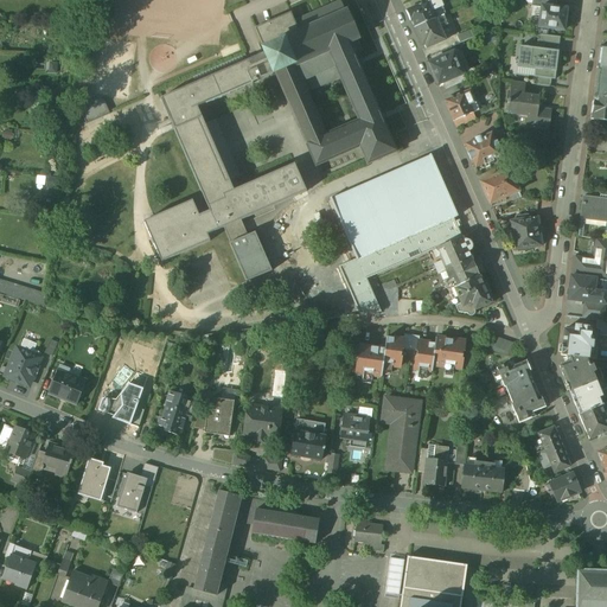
[(439,0),(430,0),(427,1),(432,11),(442,6),(439,0)]
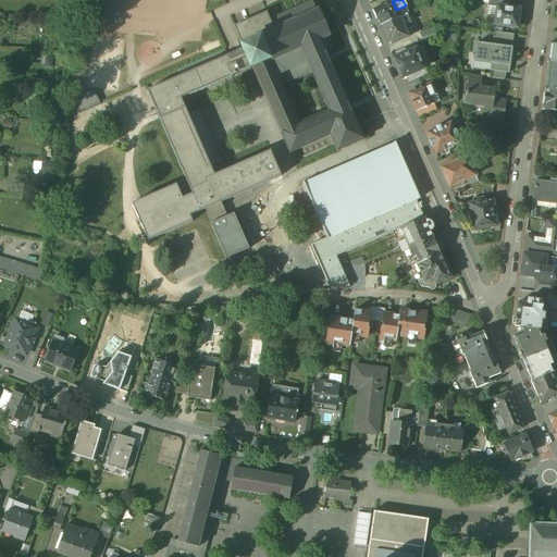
[(392,1),(372,11),(375,20),(379,19),(382,25),(399,17),(396,10),(392,1)]
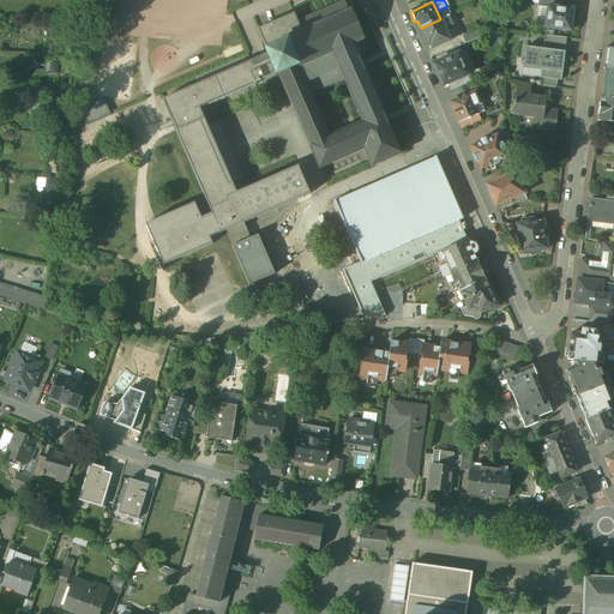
[(344,2),(298,23),(294,13),(258,29),(268,50),(266,50),(268,54),(276,74),(276,76),(278,74),(283,85),(356,54),(365,52),(365,53),(366,52),(361,41),(363,40),(351,12),(349,12),(344,2)]
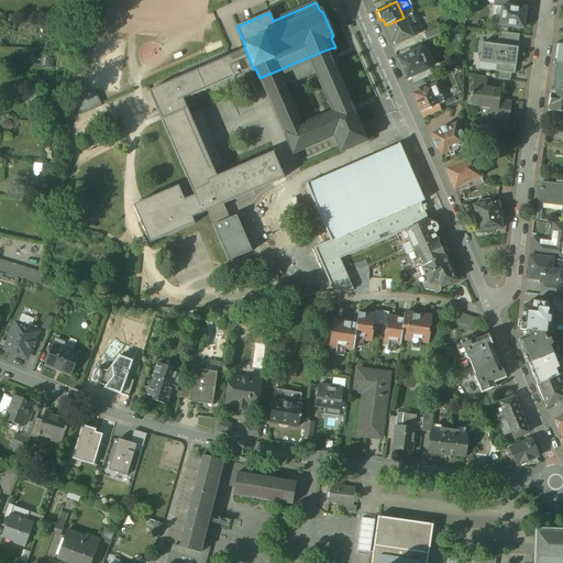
[(525,9),(501,6),(500,15),(496,15),(493,17),(493,23),(495,24),(499,25),(499,26),(512,28),(515,29),(519,30),(520,29),(522,29),(525,9)]
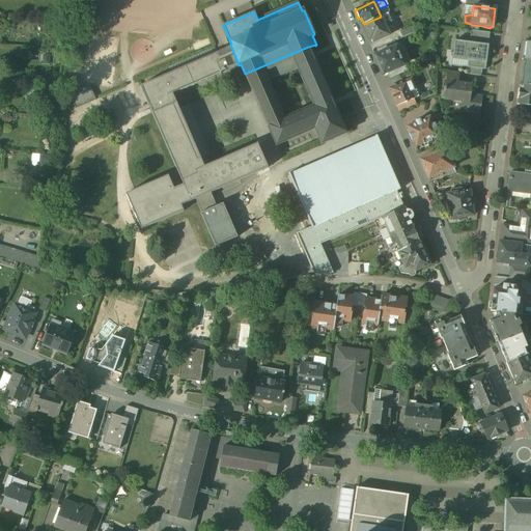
[(390,22),(387,15),(381,17),(384,25),(390,22)]
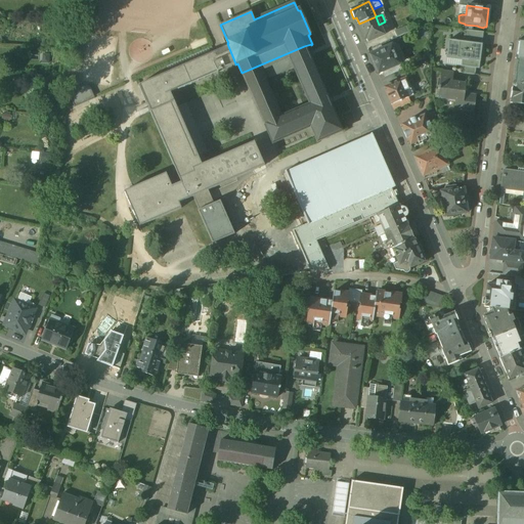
[(376,16),(359,24),(362,31),(359,32),(363,41),(367,39),(368,42),(384,35),(379,25),(376,16)]
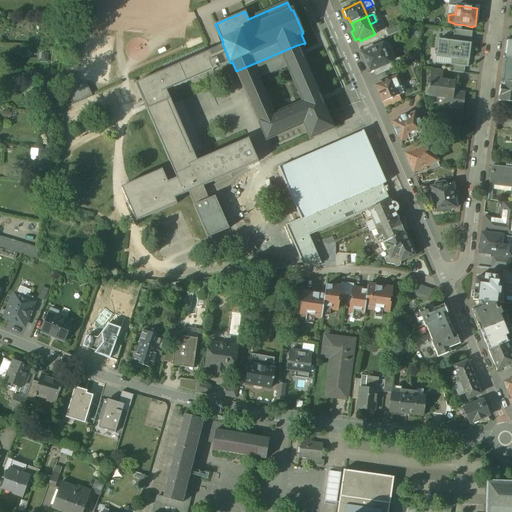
[(397,27),(385,31),(388,37),(399,32),(397,27)]
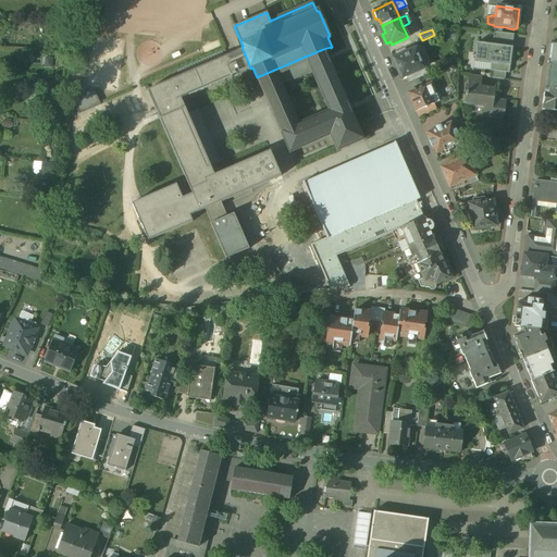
[(512,47),(515,35),(494,32),(492,45),(512,47)]
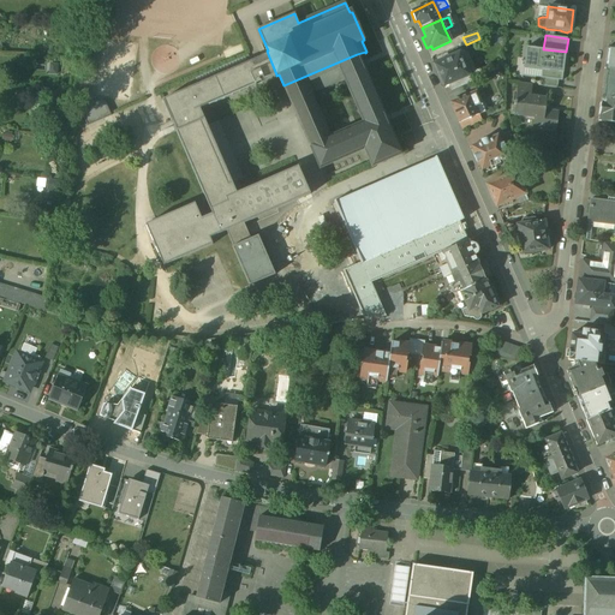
[(541,78),(562,81),(566,52),(543,49),(526,47),(524,67),(542,70),(541,78)]
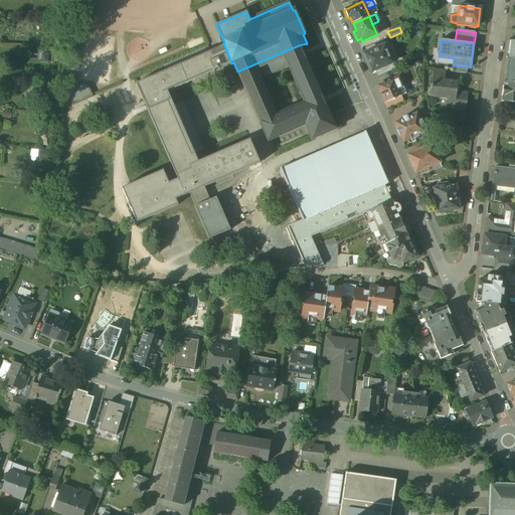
[(224,45),(136,84),(143,103),(144,102),(149,111),(148,112),(176,176),(190,170),(189,167),(199,162),(195,154),(191,155),(168,103),(167,103),(163,94),(218,69),(218,68),(231,62),(224,45)]
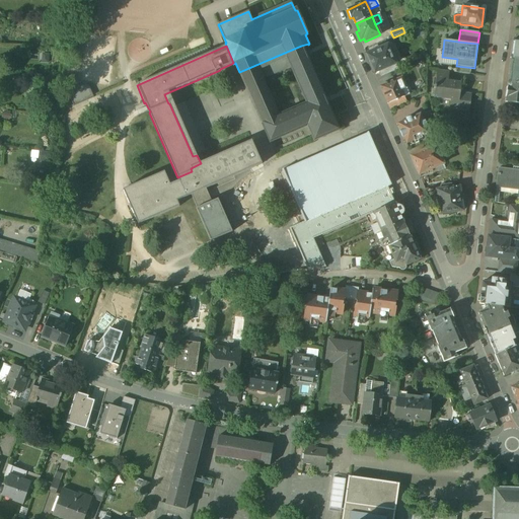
[(308,126),(314,141),(339,130),(331,116),(301,46),(239,72),(269,143),(308,126)]
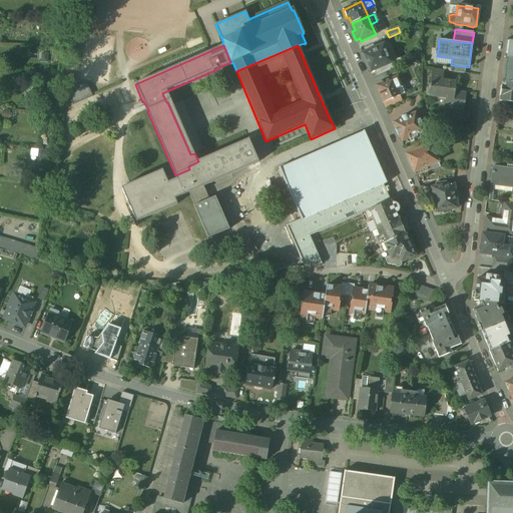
[(383,45),(362,54),(370,72),(375,70),(391,63),(383,45)]
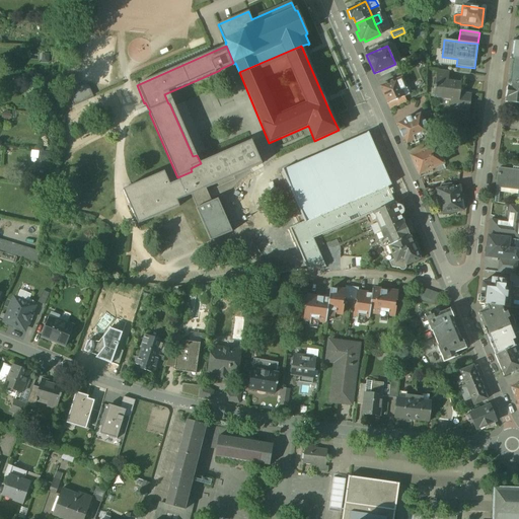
[(518,59),(511,59),(511,63),(510,63),(509,75),(508,83),(518,83),(518,59)]
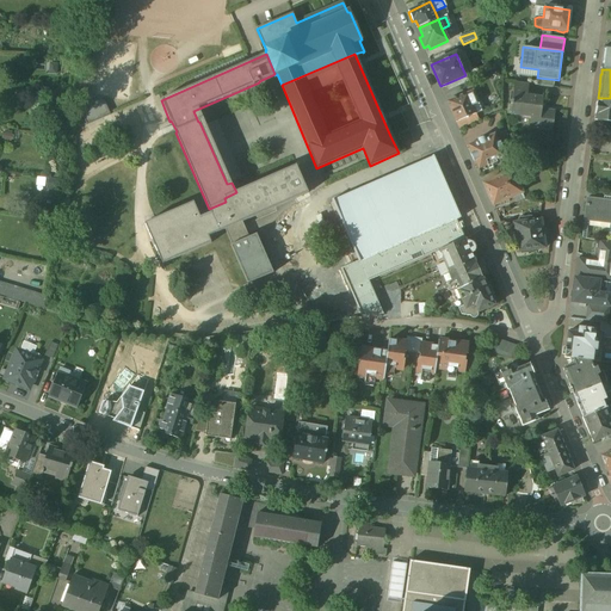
[(466,75),(446,84),(449,92),(469,84),(466,75)]
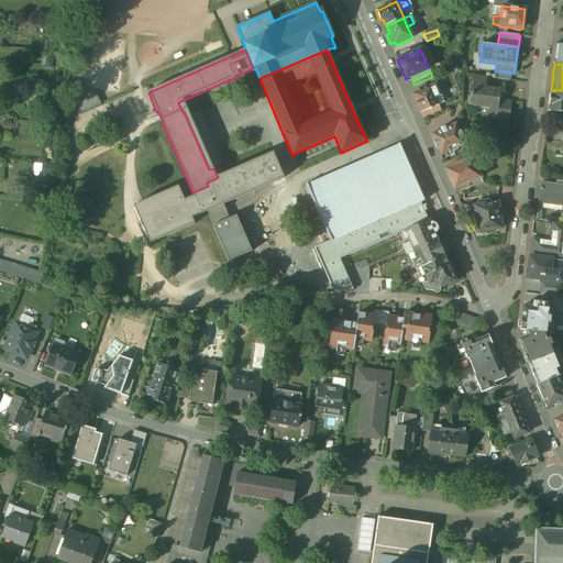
[(487,78),(474,77),(472,94),(471,94),(471,97),(472,97),(471,107),(488,108),(487,118),(509,120),(511,102),(499,100),(500,90),(486,88),(487,78)]
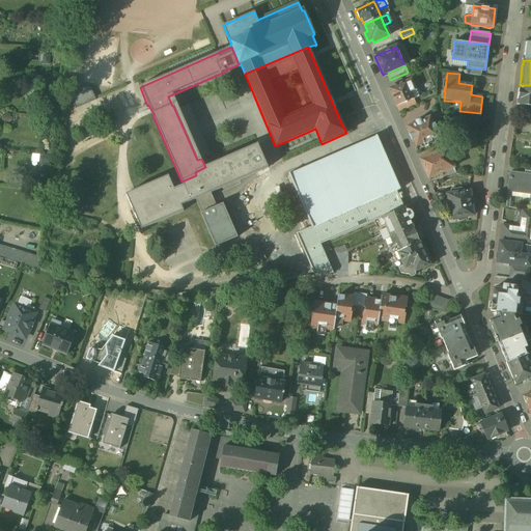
[(411,79),(389,89),(397,107),(414,100),(410,90),(415,88),(411,79)]
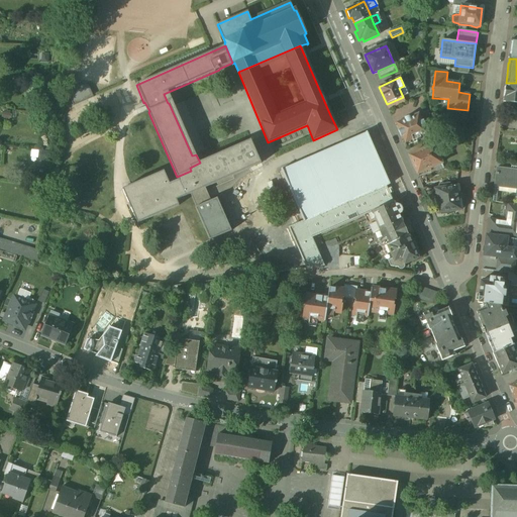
[(516,83),(506,83),(506,87),(505,87),(504,97),(505,97),(504,103),(516,103),(516,83)]
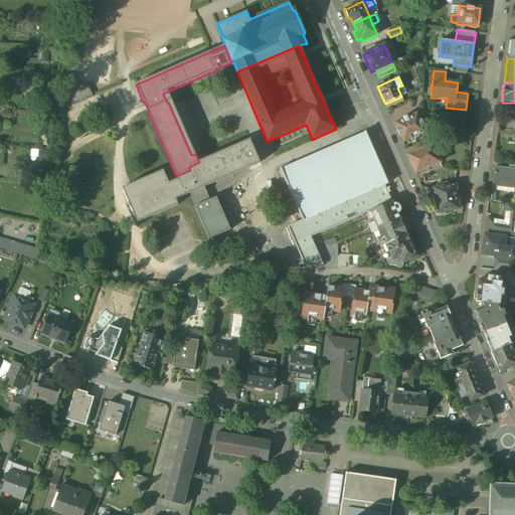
[(87,83),(68,91),(73,104),(92,97),(87,83)]
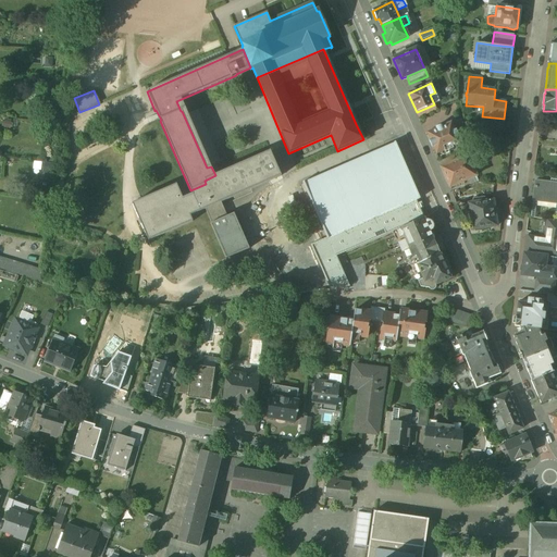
[(452,122),(426,133),(436,153),(460,143),(452,122)]
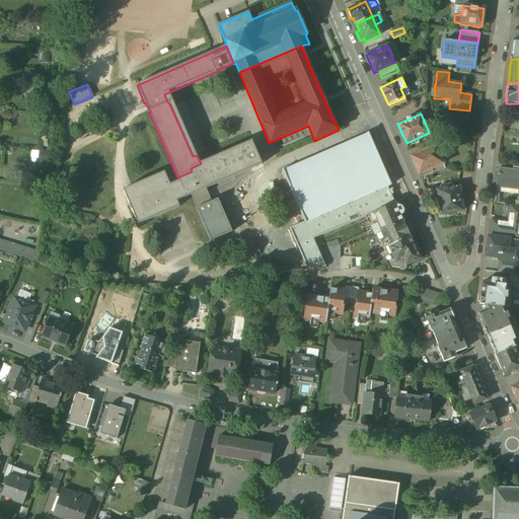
[(518,116),(512,116),(510,129),(518,129),(518,116)]
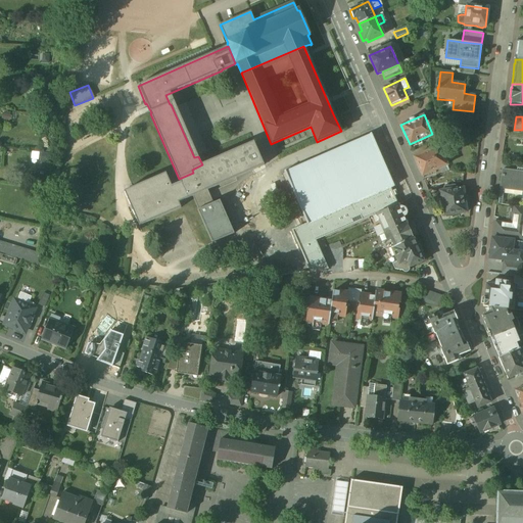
[(284,173),(306,224),(389,189),(392,187),(370,135),(284,173)]
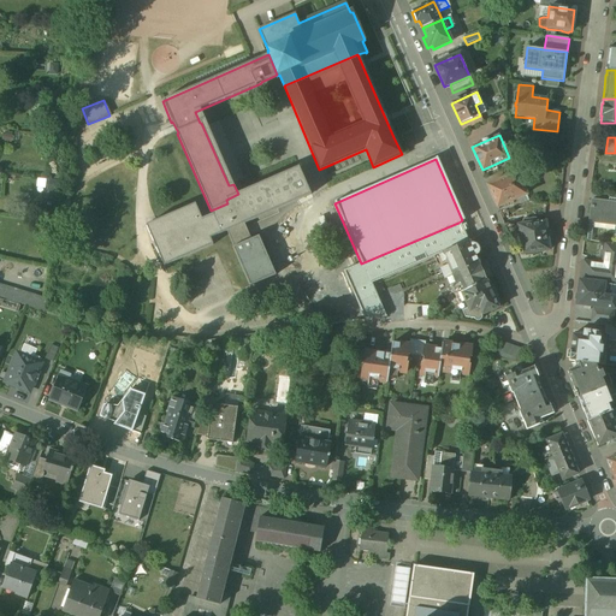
[(528,177),(525,169),(516,172),(520,181),(528,177)]
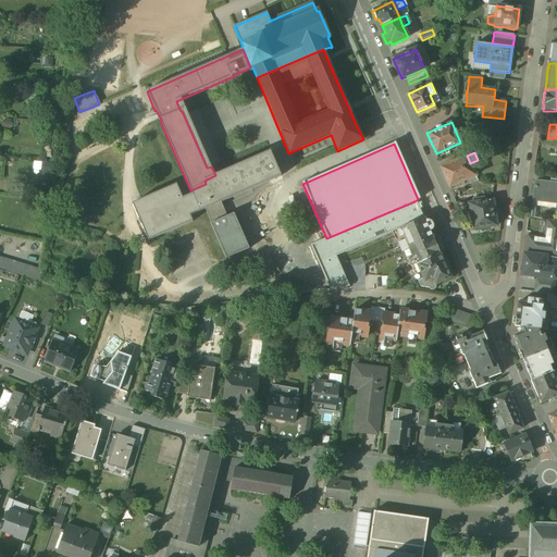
[(271,155),(226,175),(225,171),(215,175),(205,181),(206,184),(190,190),(193,196),(200,212),(205,210),(226,258),(247,249),(227,203),(221,207),(220,203),(281,176),(271,155)]
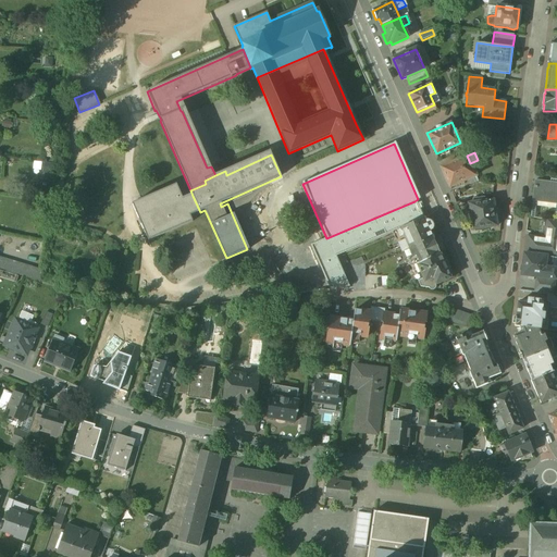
[(467,156),(441,168),(449,187),(475,175),(470,163),(467,156)]
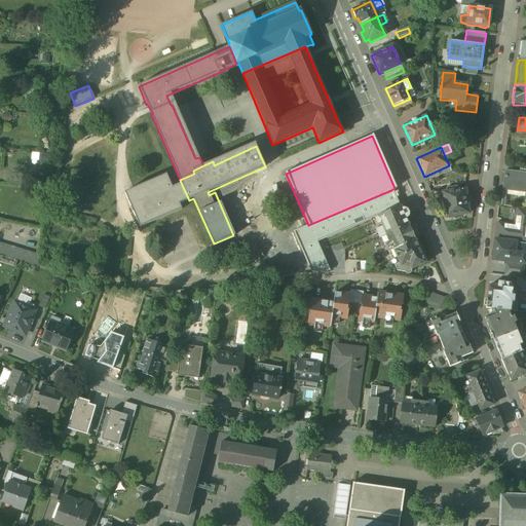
[(525,173),(505,171),(503,188),(525,190),(525,201),(525,173)]
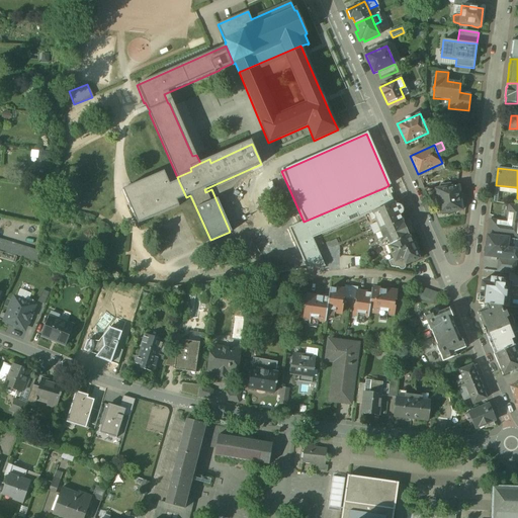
[(164,172),(123,190),(139,225),(179,206),(177,201),(186,197),(179,182),(170,186),(164,172)]
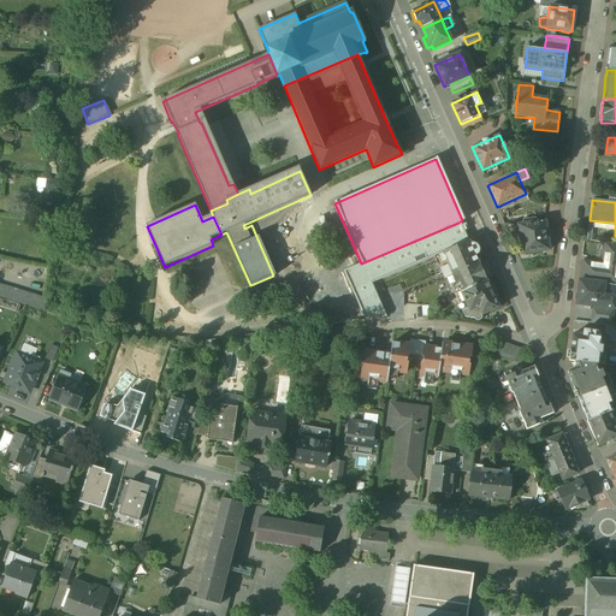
[(545,221),(519,225),(522,253),(525,253),(526,255),(533,254),(534,252),(550,249),(545,221)]
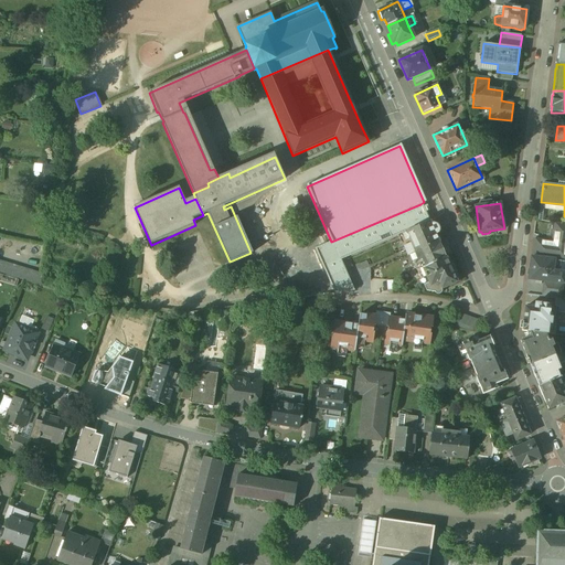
[(420,204),(331,242),(317,248),(333,291),(352,289),(340,260),(429,222),(420,204)]
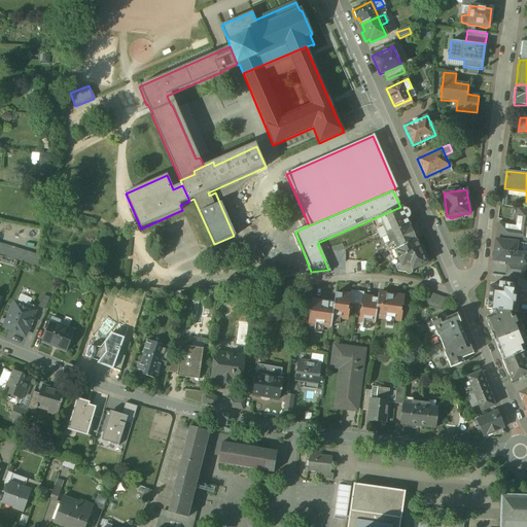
[(526,208),(518,208),(516,226),(497,224),(495,241),(517,244),(523,244),(526,244),(526,208)]
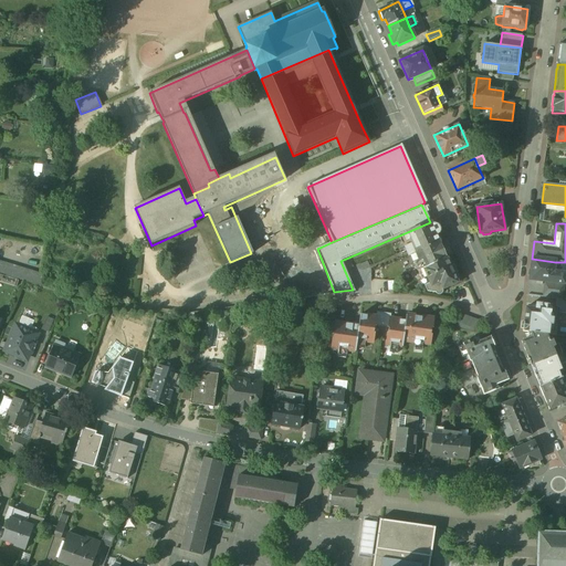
[(426,224),(406,233),(411,244),(404,248),(407,257),(415,254),(439,243),(436,236),(437,234),(438,233),(438,232),(439,231),(439,230),(438,230),(438,228),(437,228),(436,227),(435,226),(433,226),(431,226),(428,228),(426,224)]
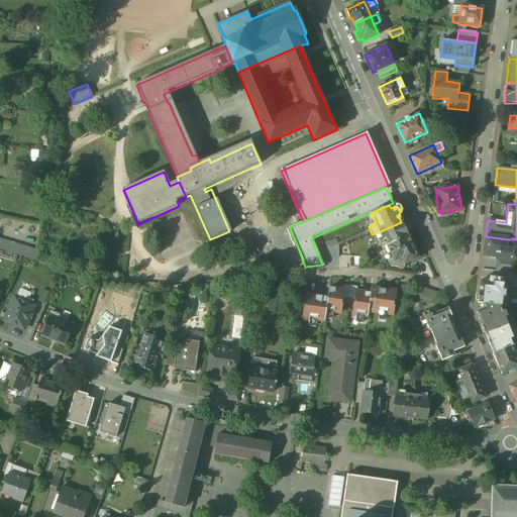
[(0,230),(9,230),(9,216),(1,216),(0,230)]
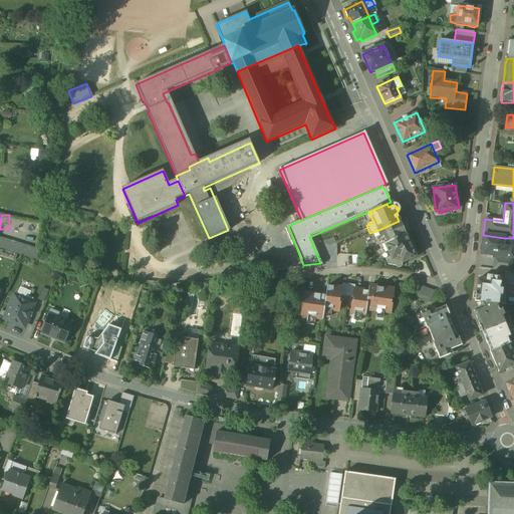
[(23,226),(29,226),(29,231),(39,231),(38,221),(23,221),(23,226)]
